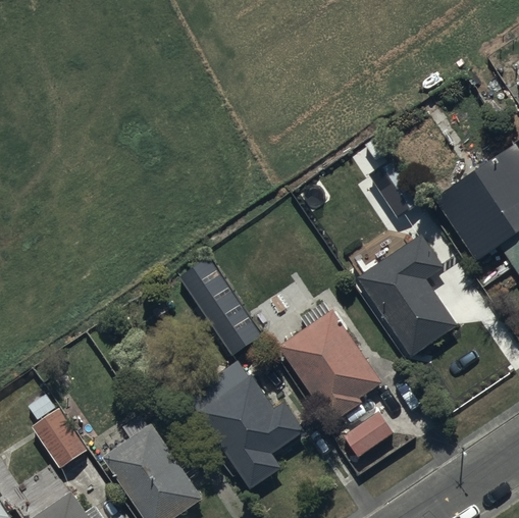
[(518,147),(516,142),(433,195),(474,260),(498,245),(518,278),(518,147)]
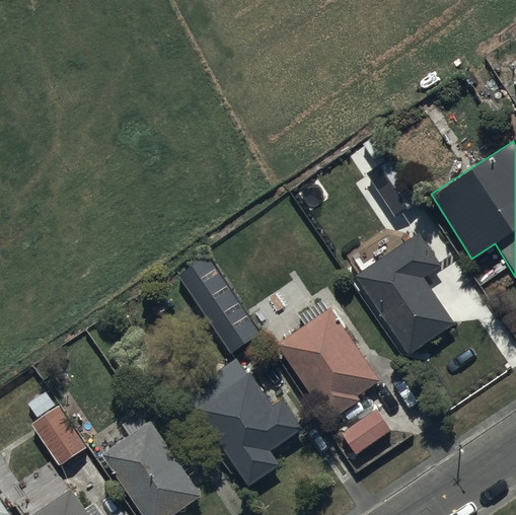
[(389,160),(366,176),(393,217),(418,201),(389,160)]
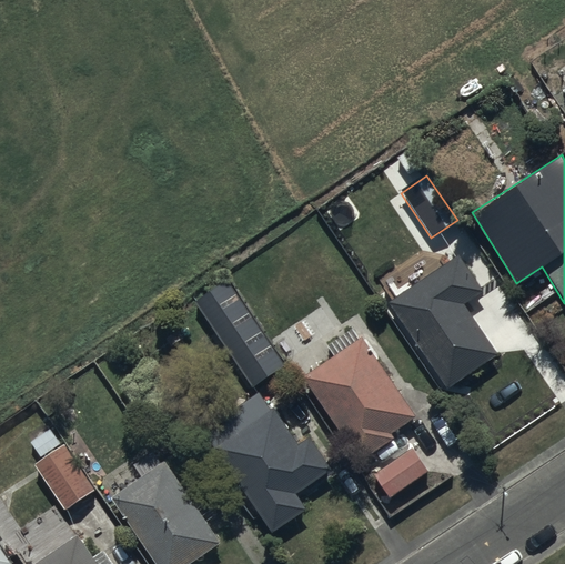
[(482,291),(456,254),(386,304),(446,388),(498,351),(465,304),(482,291)]
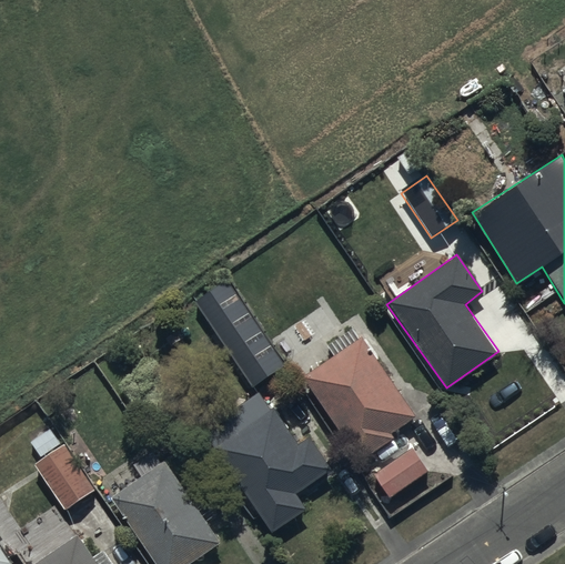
[(283,368),(223,278),(192,299),(251,388),(283,368)]
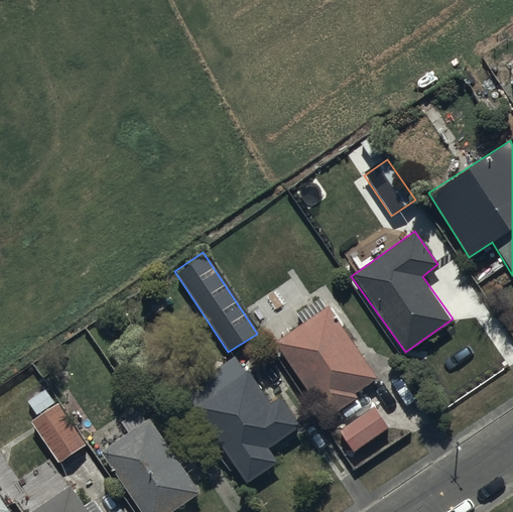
[(294,315),(300,325),(273,343),(323,419),(357,397),(355,393),(379,378),(331,304),(326,307),(321,299),(294,315)]
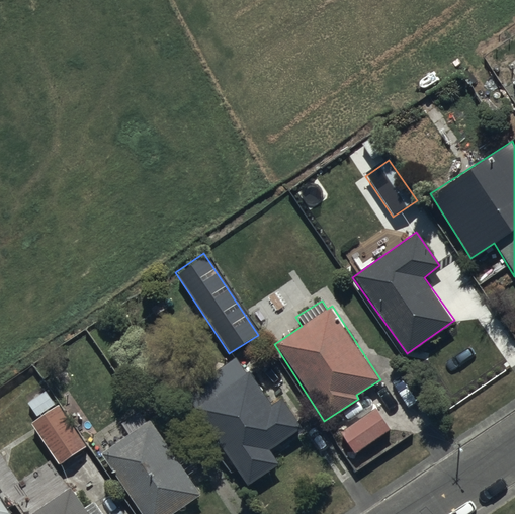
[(270,406),(247,371),(216,392),(208,381),(187,396),(195,407),(191,409),(244,487),(277,464),(266,448),(301,425),(281,398),(270,406)]
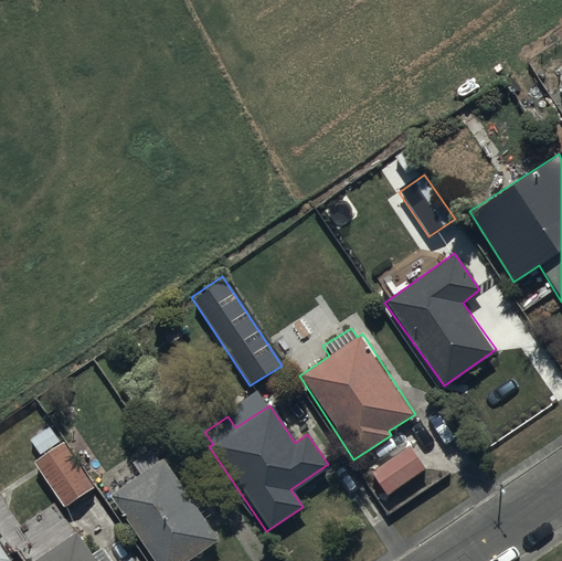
[(43,457),(36,462),(70,508),(97,488),(64,443),(60,445),(48,429),(31,441),(43,457)]
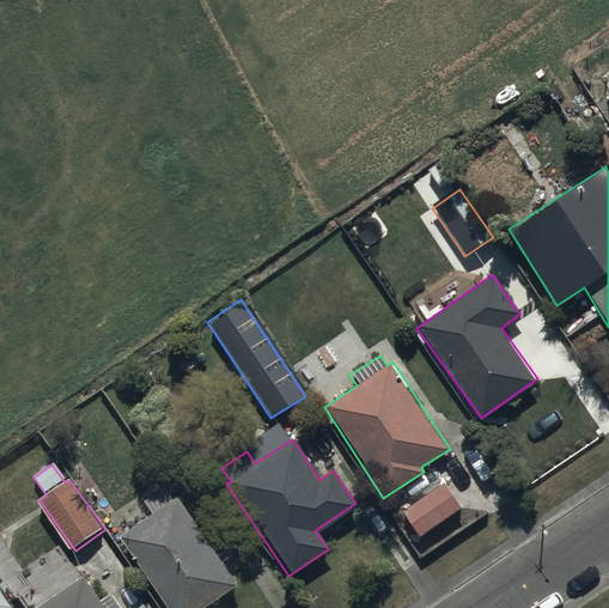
[(463,509),(445,480),(396,512),(415,541),(463,509)]
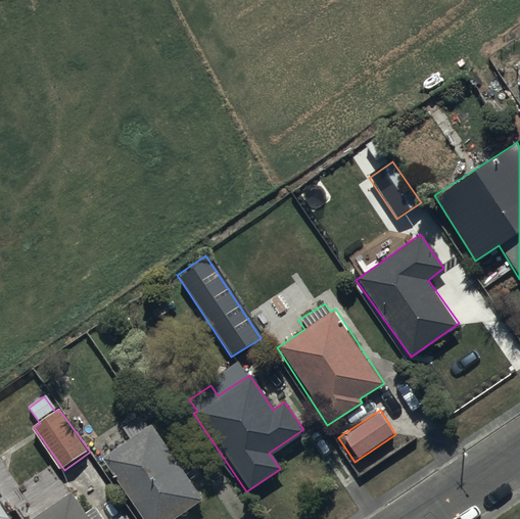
[(130,439),(103,457),(145,518),(173,518),(203,499),(152,425),(146,429),(138,416),(122,427),(130,439)]
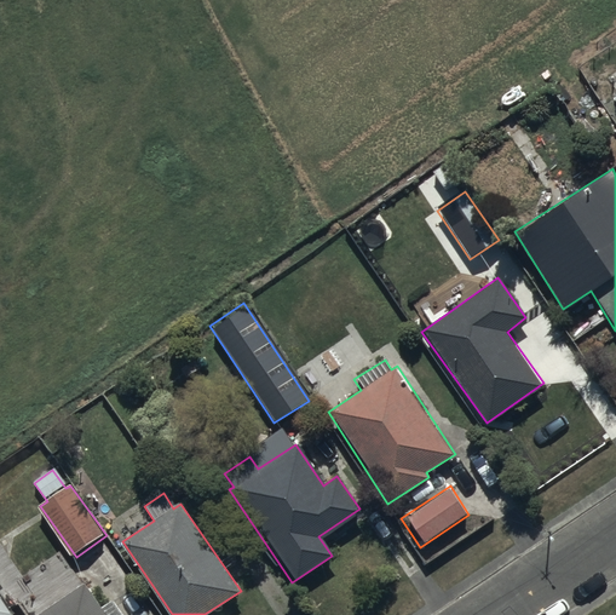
[(85,582),(39,614),(122,614),(113,599),(103,607),(85,582)]
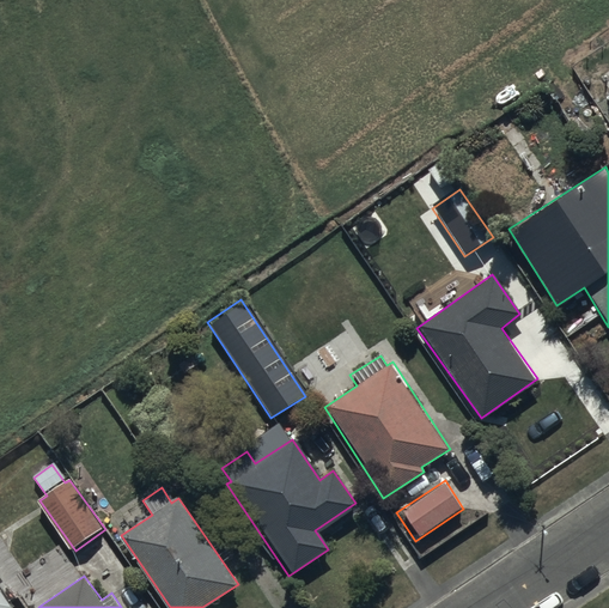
[(11,607),(0,590),(0,607),(11,607)]
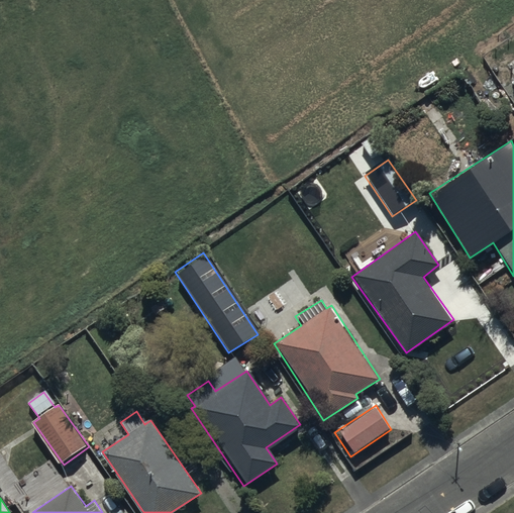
All buildings are outlined.
